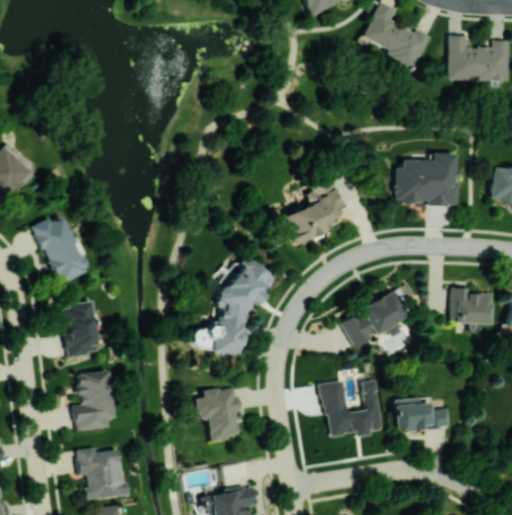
[(365,38),(392,50),(387,61),(415,73),(431,36),(417,30),(415,33),(392,22),(398,10),(381,2),(365,38)]
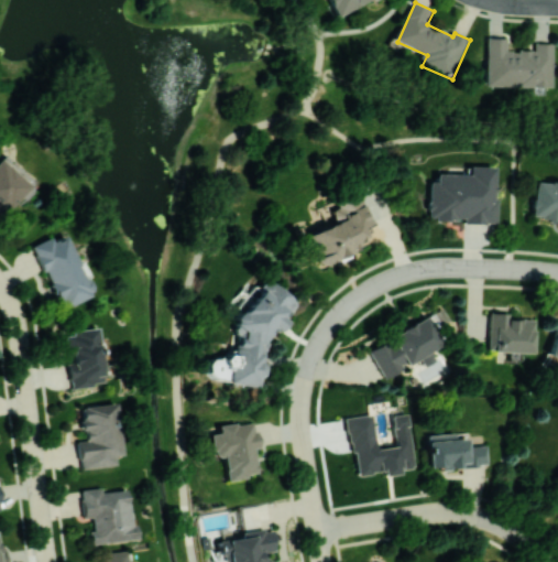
[(489,87),(555,88),(556,45),(537,44),(537,52),(510,52),(511,40),(490,39),(489,87)]
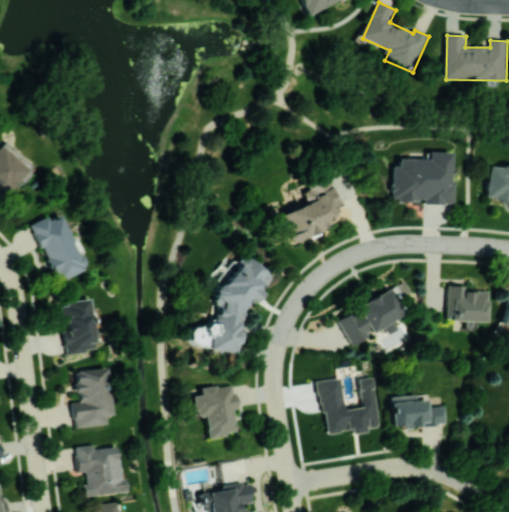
[(0,194),(6,200),(33,170),(6,145),(0,151),(0,194)]
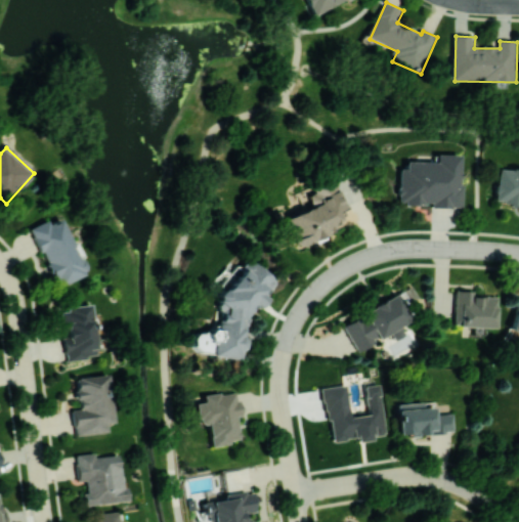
[(465,156),(440,156),(440,163),(409,163),(409,170),(402,170),(402,205),(435,205),(435,209),(465,209),(465,156)]
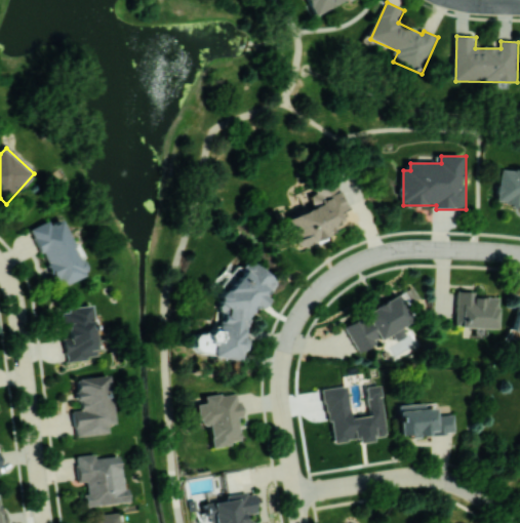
[(519,172),(503,170),(498,203),(519,205),(519,172)]
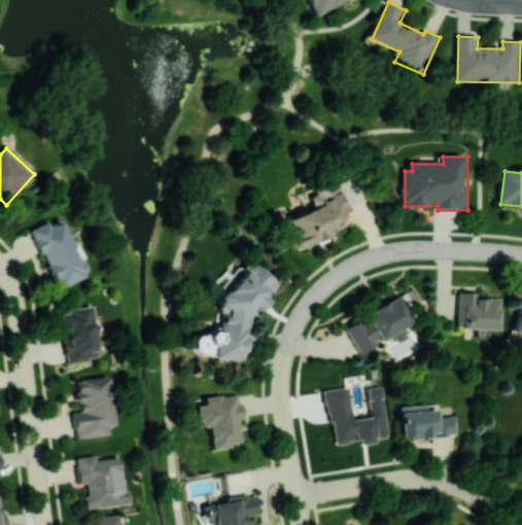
[(301,251),(336,238),(332,228),(345,221),(342,213),(350,210),(339,183),(311,195),(317,209),(288,221),(301,251)]
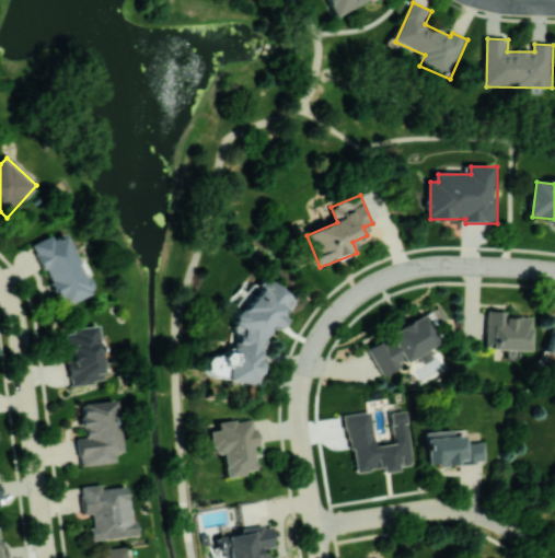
[(37,244),(64,309),(95,295),(70,235),(56,241),(54,237),(37,244)]
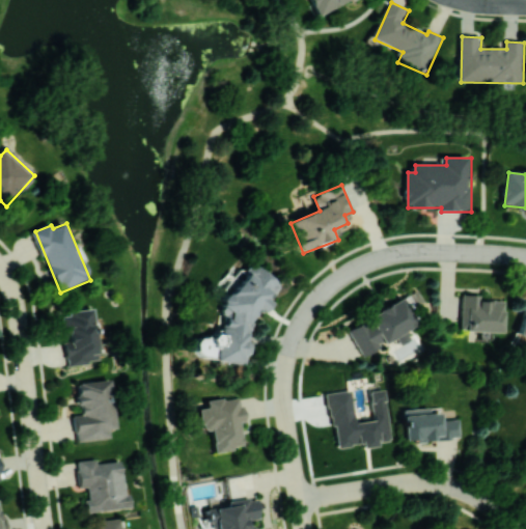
[(283,285),(258,267),(256,266),(250,274),(249,275),(233,296),(227,295),(224,315),(228,319),(227,325),(215,340),(201,338),(199,353),(209,360),(246,365),(246,359),(250,355),(253,332),(254,331),(257,311),(267,313),(272,306),(273,299),(283,285)]
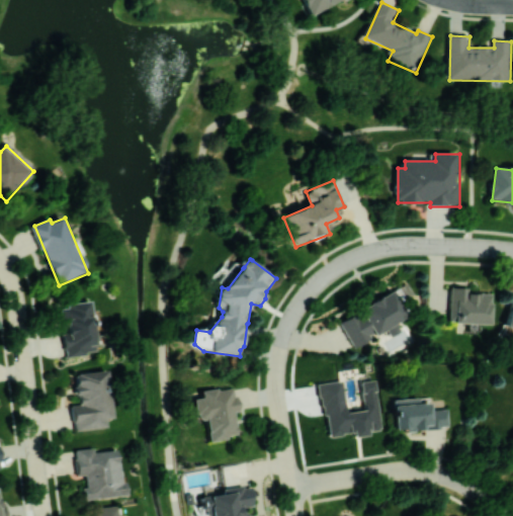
[(354,347),(410,321),(402,303),(415,297),(411,287),(342,319),(354,347)]
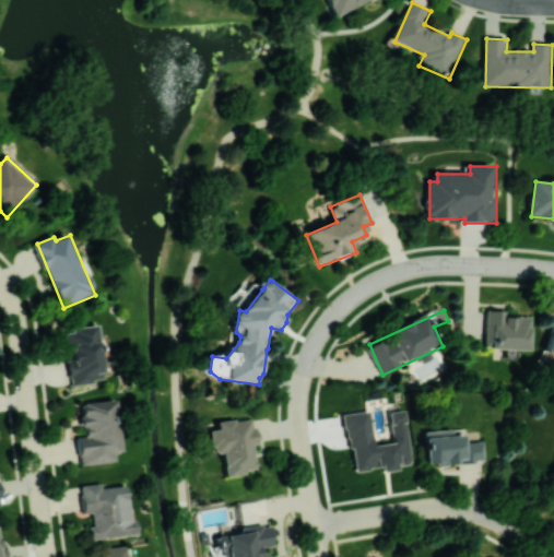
[(534,318),(509,317),(509,311),(488,311),(487,350),(533,352),(534,318)]
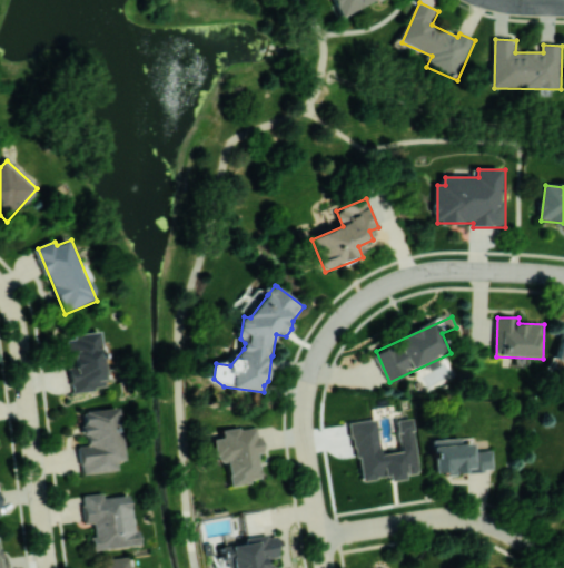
[(108,390),(104,334),(69,338),(71,360),(73,359),(76,393),(108,390)]
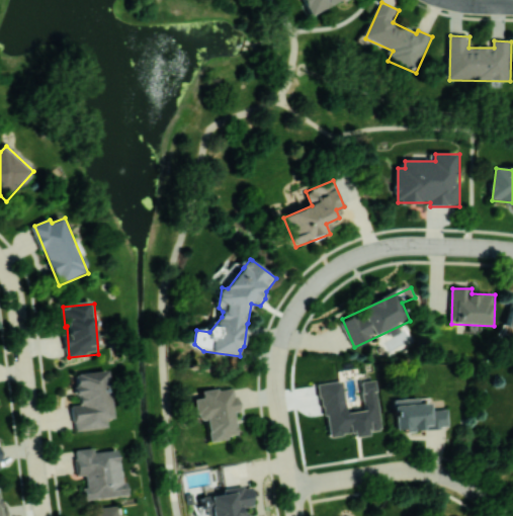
[(77,431),(109,428),(108,420),(114,419),(109,371),(78,374),(81,406),(75,407),(77,431)]
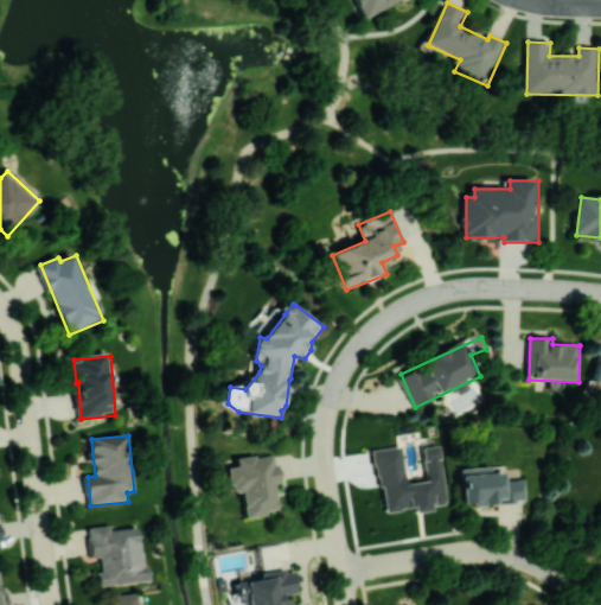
[(404,447),(379,451),(385,514),(417,510),(417,514),(434,511),(434,507),(449,505),(443,447),(427,449),(430,482),(409,484),(404,447)]
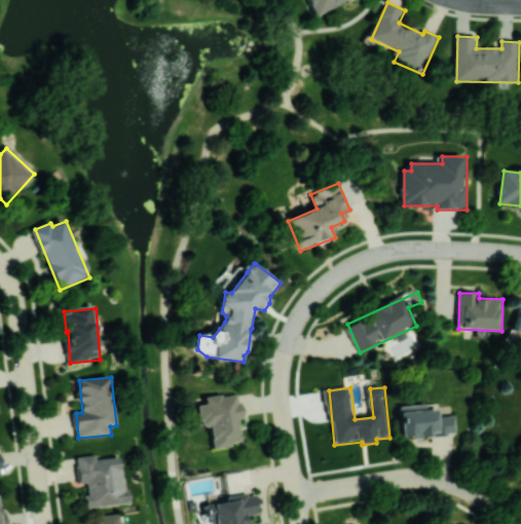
[(215,449),(235,447),(235,443),(245,442),(242,419),(245,418),(242,395),(208,399),(209,405),(199,406),(202,427),(213,426),(215,449)]
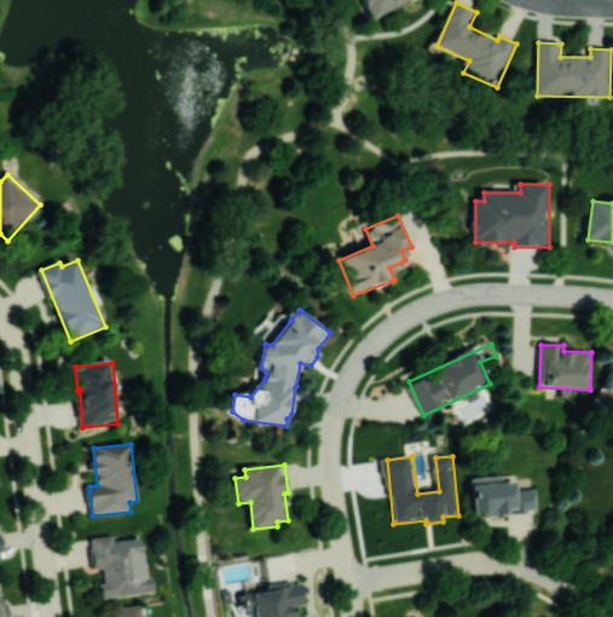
[(473,479),(475,517),(512,514),(510,512),(541,511),(538,490),(518,491),(516,483),(505,484),(504,477),(473,479)]
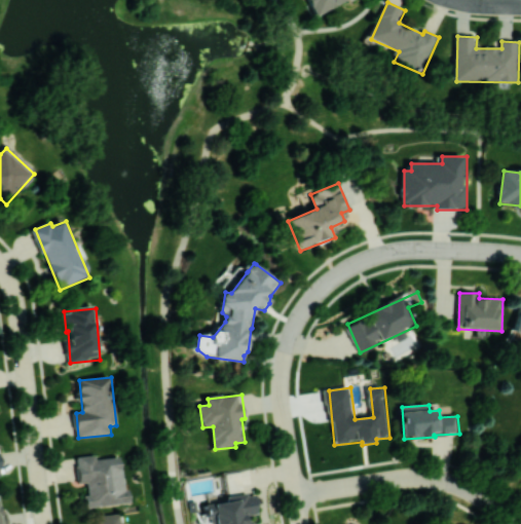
[(122,457),(98,460),(97,456),(79,458),(81,485),(89,484),(90,495),(87,495),(88,509),(127,504),(122,457)]
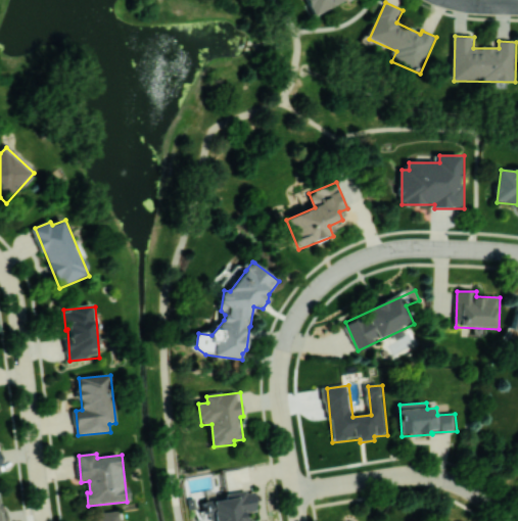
[(205,503),(207,518),(216,517),(216,520),(250,520),(249,513),(260,512),(256,491),(227,494),(228,500),(205,503)]
